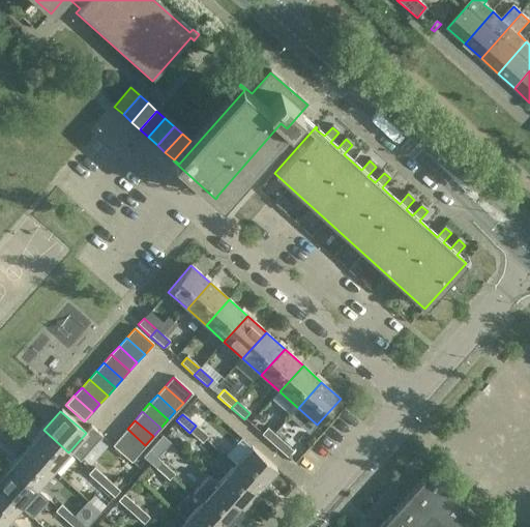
[(208,437),(196,426),(189,433),(202,444),(208,437)]
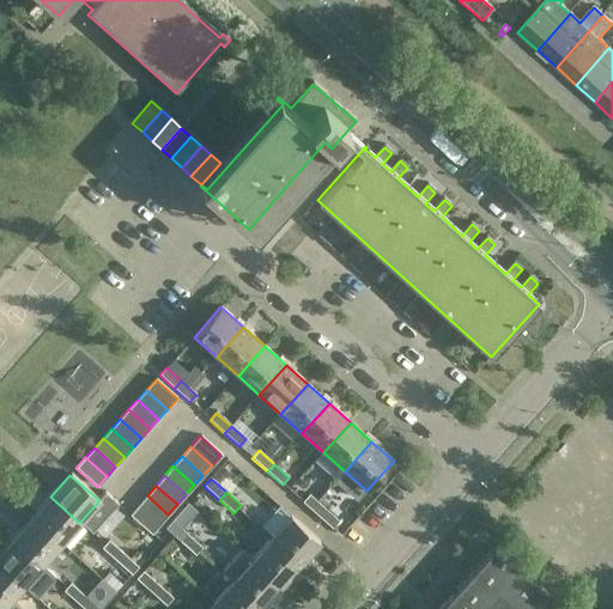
[(82,521),(92,531),(117,505),(107,494),(99,500),(82,521)]
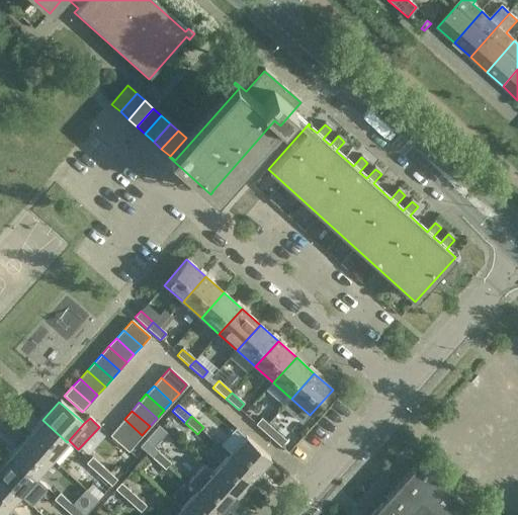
[(124,419),(116,427),(135,443),(142,435),(124,419)]
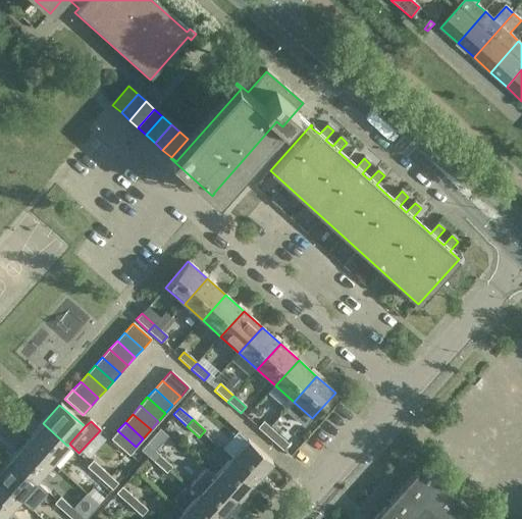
[(276,433),(263,422),(257,428),(270,440),(276,433)]
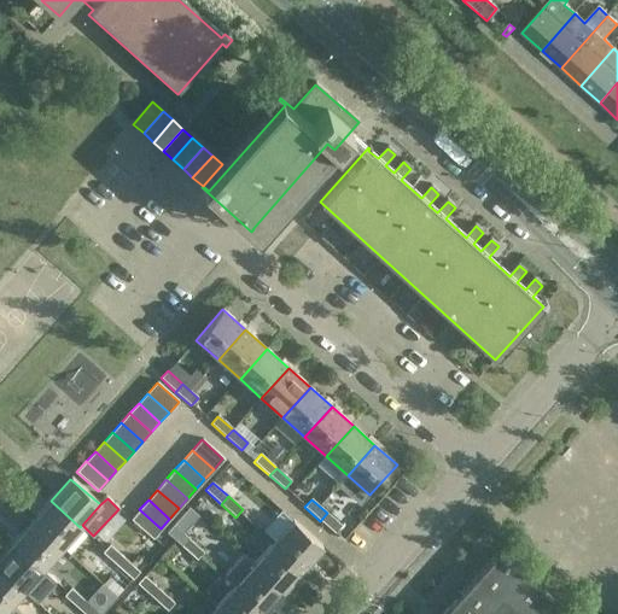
[(80,527),(51,501),(31,522),(60,549),(80,527)]
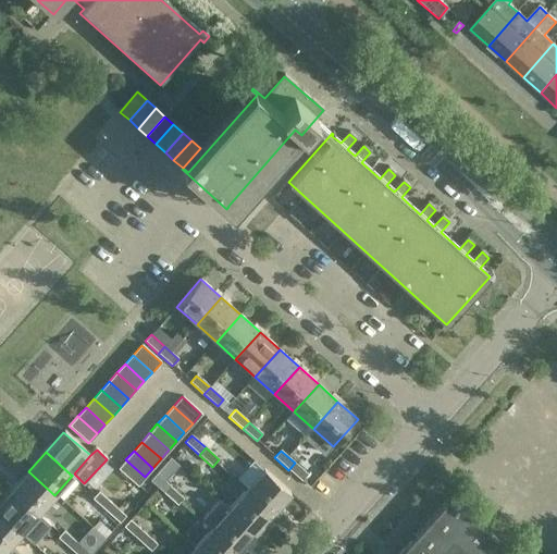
[(125,459),(118,468),(136,485),(145,477),(125,459)]
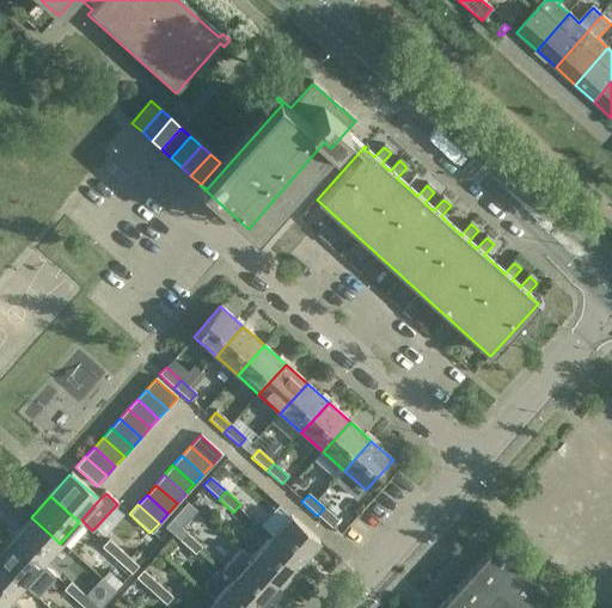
[(338,521),(324,508),(317,516),(332,529),(338,521)]
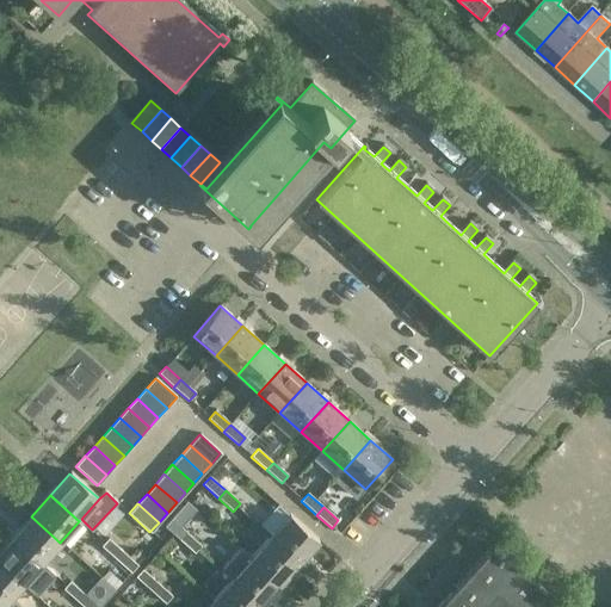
[(289,514),(270,537),(298,563),(319,540),(289,514)]
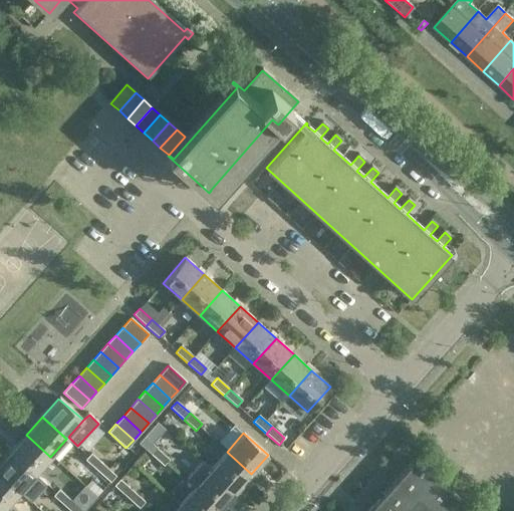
[(50,457),(26,435),(10,453),(34,475),(50,457)]
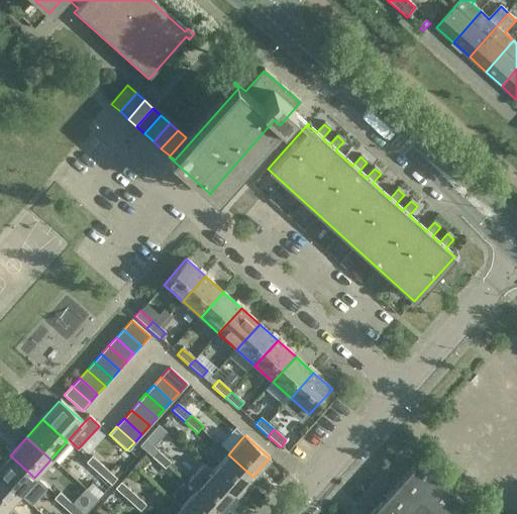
[(158,451),(144,440),(139,446),(152,458),(158,451)]
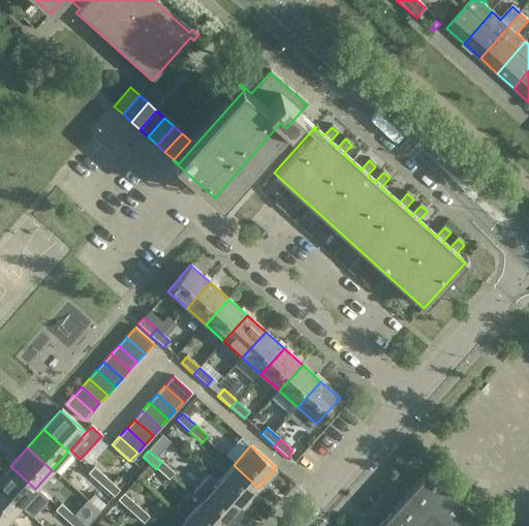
[(175,474),(161,462),(156,469),(168,481),(175,474)]
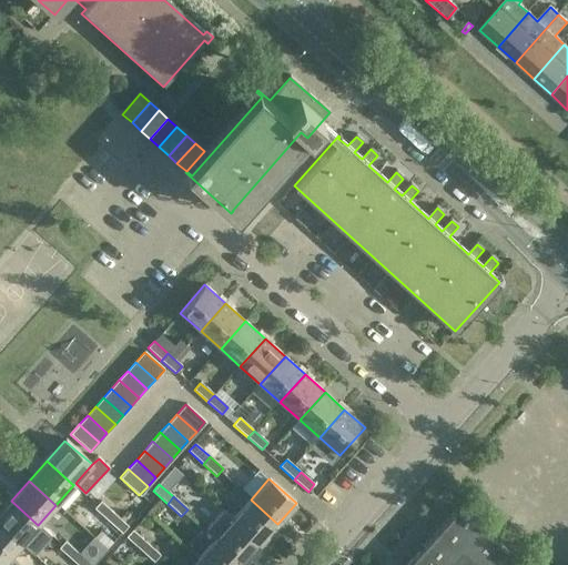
[(251,500),(233,520),(260,544),(277,524),(251,500)]
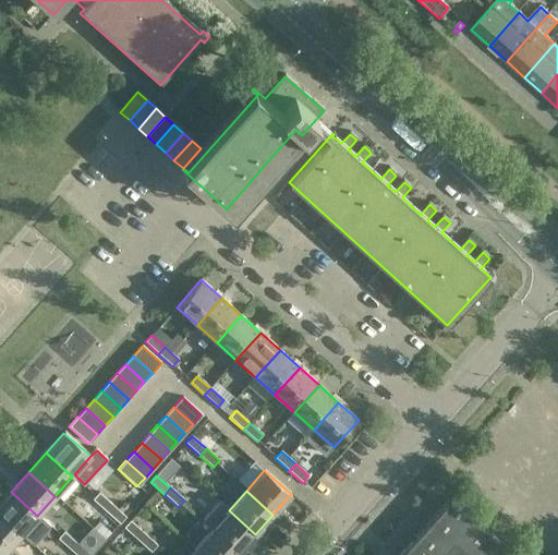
[(37,516),(11,492),(0,503),(0,517),(20,535),(37,516)]
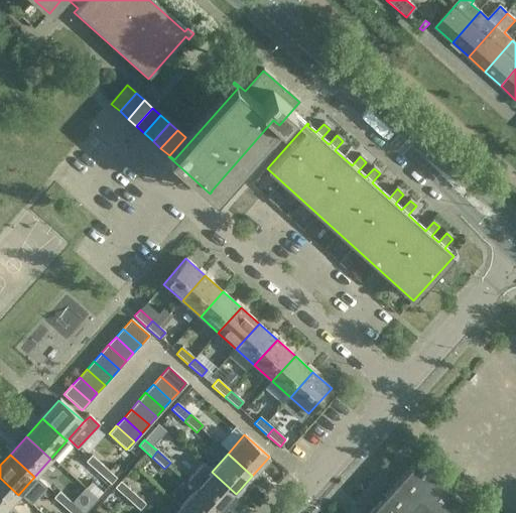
[(104,467),(92,456),(86,463),(98,474),(104,467)]
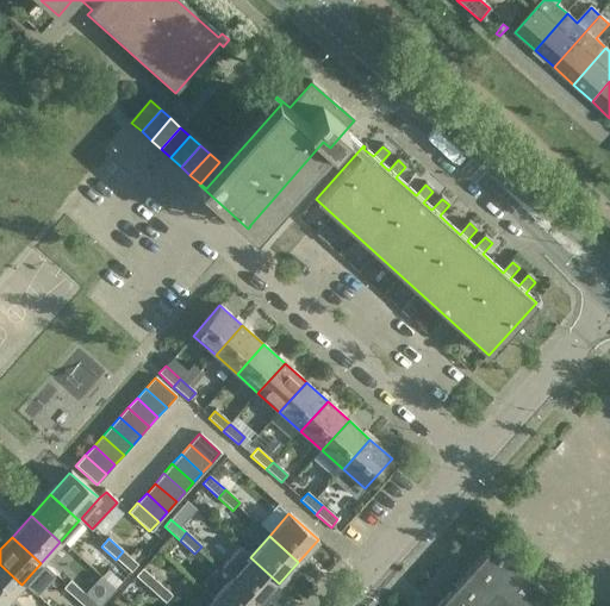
[(555,605),(556,604),(492,545),(437,605),(555,605)]
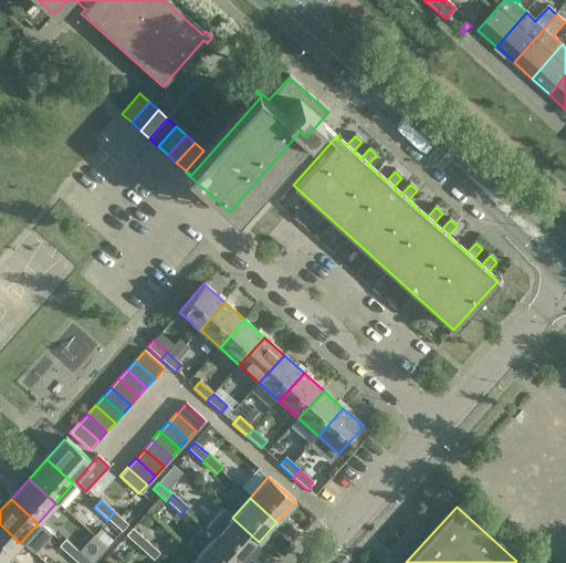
[(122,533),(128,525),(114,512),(107,520),(122,533)]
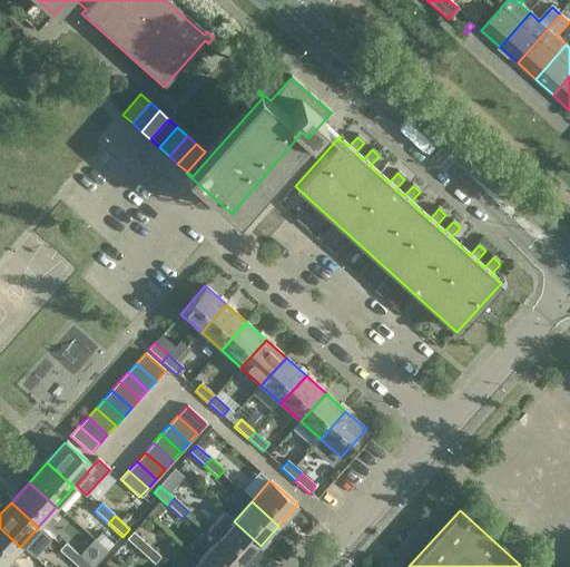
[(234,521),(216,541),(243,566),(261,546),(234,521)]
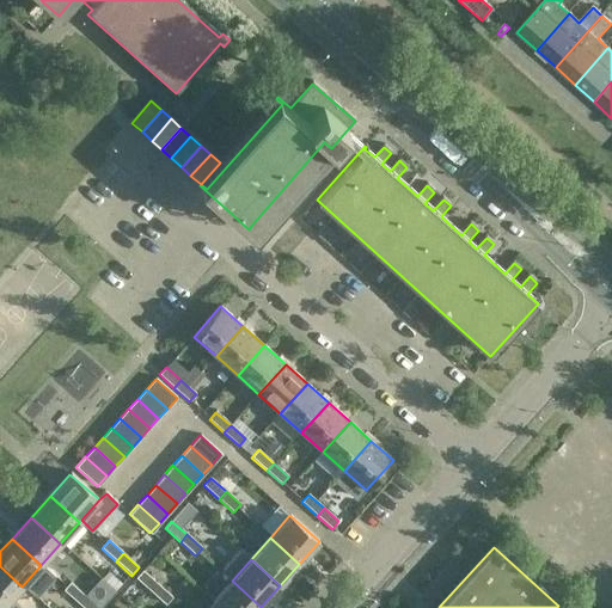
[(22,587),(0,566),(0,605),(2,607),(22,587)]
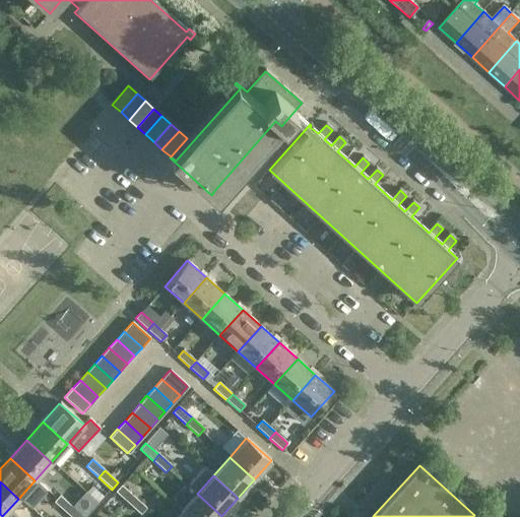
[(134,497),(121,486),(115,493),(128,504),(134,497)]
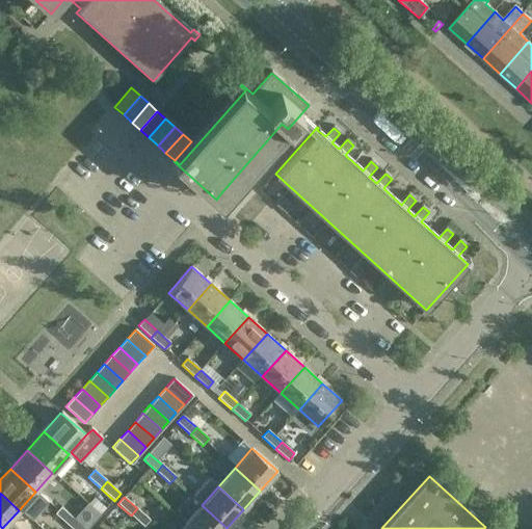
[(202,505),(184,524),(189,528),(227,528),(202,505)]
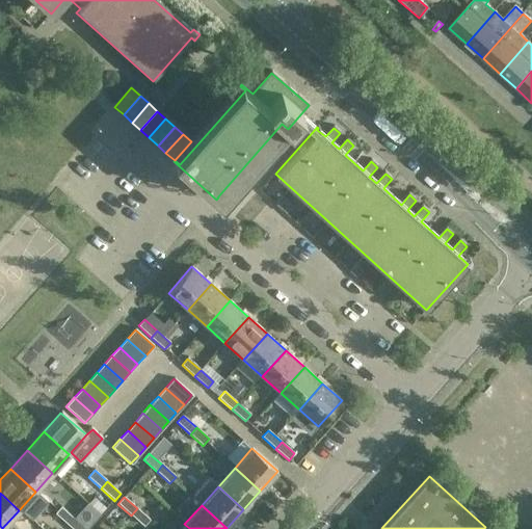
[(74,519),(60,507),(55,513),(68,525),(74,519)]
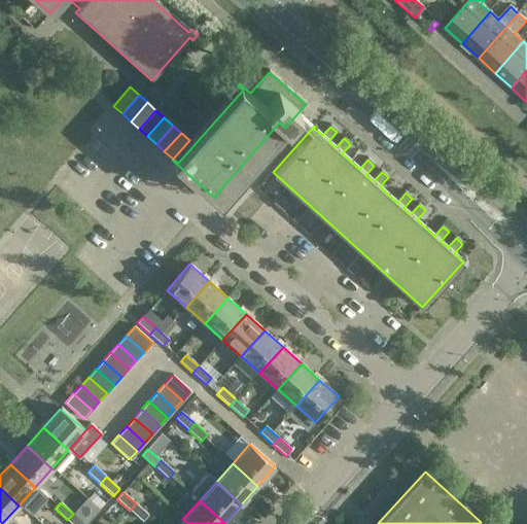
[(148,516),(136,503),(130,511),(142,522),(148,516)]
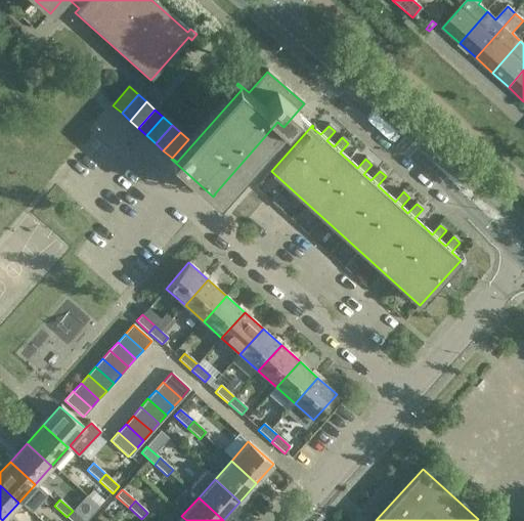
[(83,520),(73,511),(67,517),(70,520),(83,520)]
